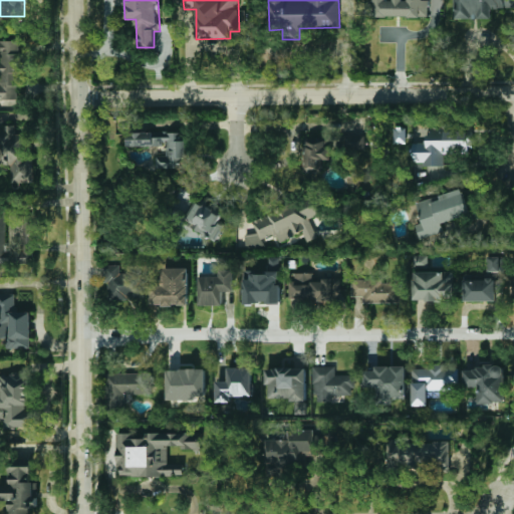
[(430,0),(372,0),(373,0),(367,0),(367,17),(431,16),(430,0)]
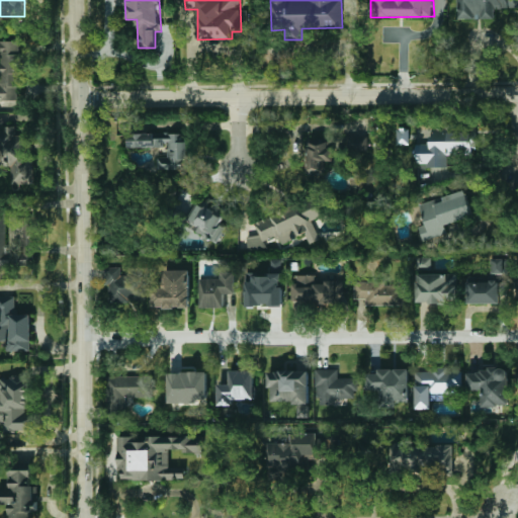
[(457,0),(458,18),(495,18),(495,9),(512,9),(512,1),(517,1),(516,0),(457,0)]
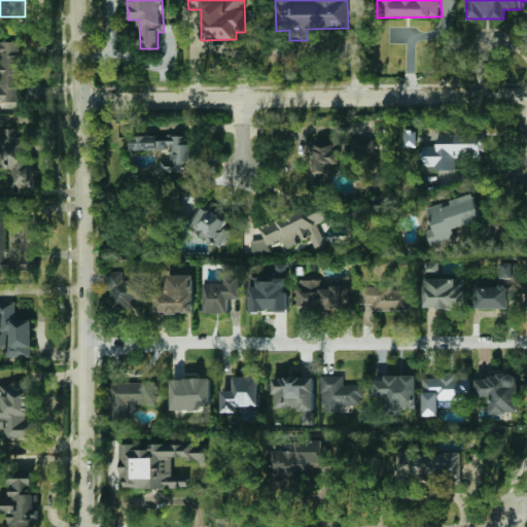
[(0,102),(19,103),(19,41),(0,40),(0,102)]
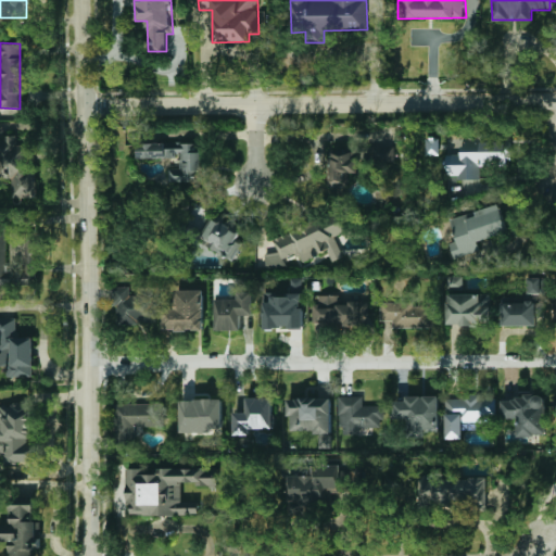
[(446,154),(446,175),(456,175),(456,179),(480,179),(480,163),(512,163),(512,134),(479,134),(479,138),(462,138),(462,154),(446,154)]
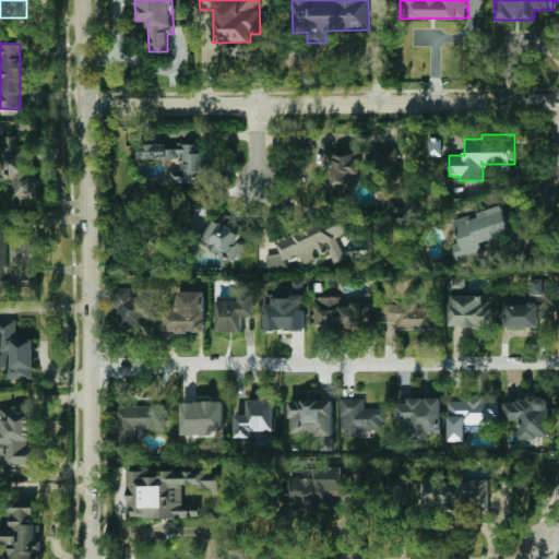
[(0,180),(12,180),(12,199),(36,198),(35,171),(28,171),(28,146),(16,146),(16,135),(4,137),(4,141),(0,140),(0,180)]
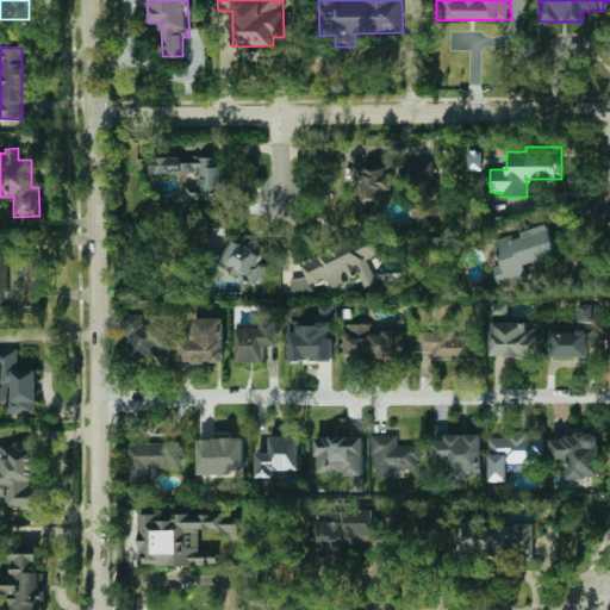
[(467,169),(481,170),(481,153),(468,151),(467,169)]
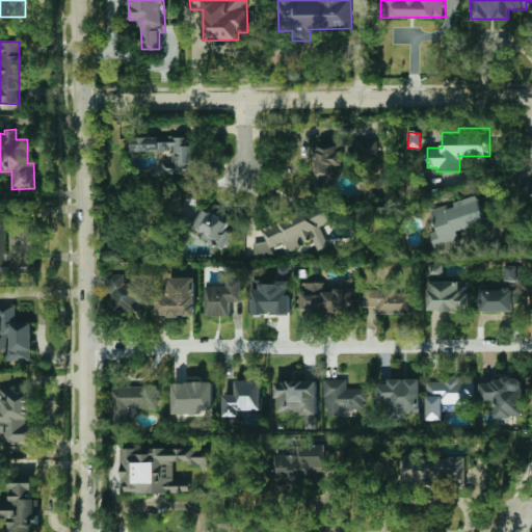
[(162,174),(193,174),(193,136),(132,136),(132,152),(171,152),(171,161),(161,161),(162,174)]
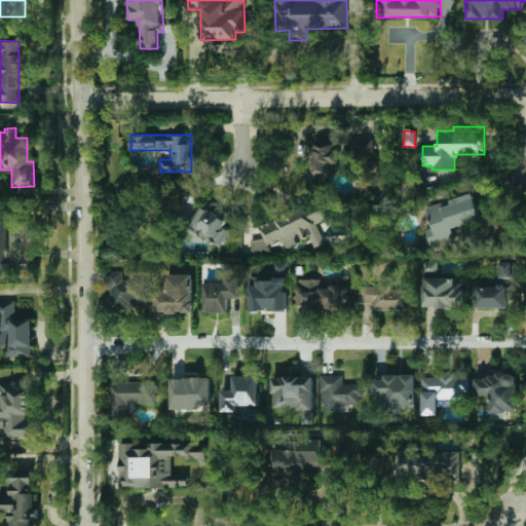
[(374,153),(373,139),(352,139),(353,154),(374,153)]
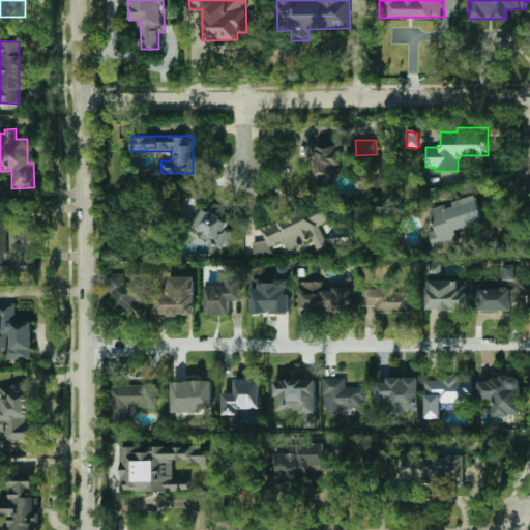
[(314,177),(332,178),(332,165),(341,165),(342,143),(315,142),(314,177)]
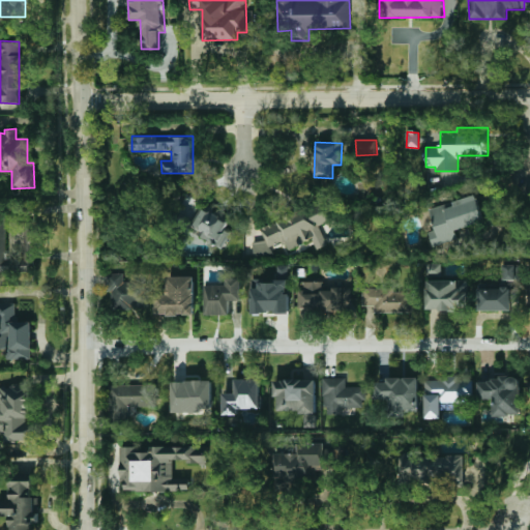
[(458,239),(454,230),(484,222),(476,196),(444,205),(430,209),(436,230),(429,231),(433,246),(458,239)]
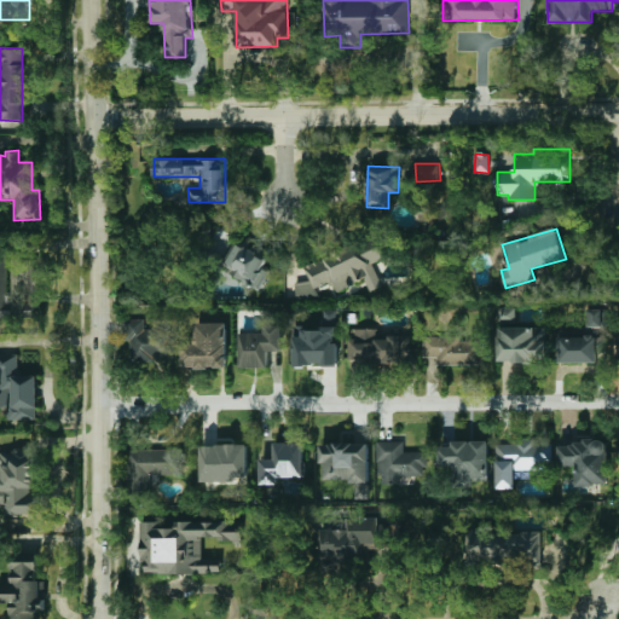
[(364,278),(371,291),(383,285),(372,262),(387,256),(374,231),(302,266),(308,279),(294,287),(300,300),(317,291),(314,288),(328,281),(334,293),(364,278)]
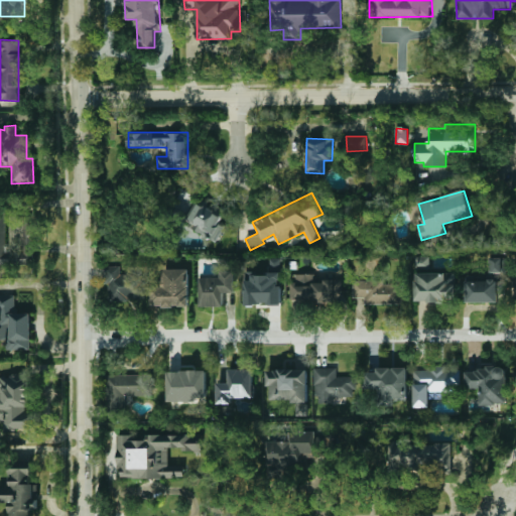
[(226,225),(220,222),(224,215),(199,201),(185,223),(218,241),(226,225)]
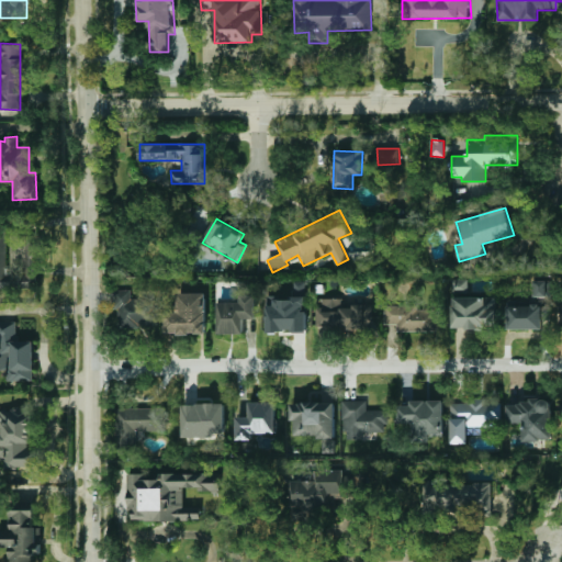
[(550,280),(531,280),(532,296),(551,296),(550,280)]
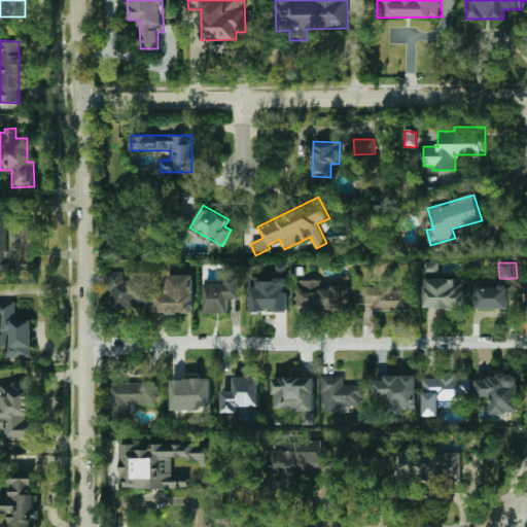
[(123,280),(123,272),(107,272),(107,289),(111,289),(111,306),(148,305),(148,280),(123,280)]
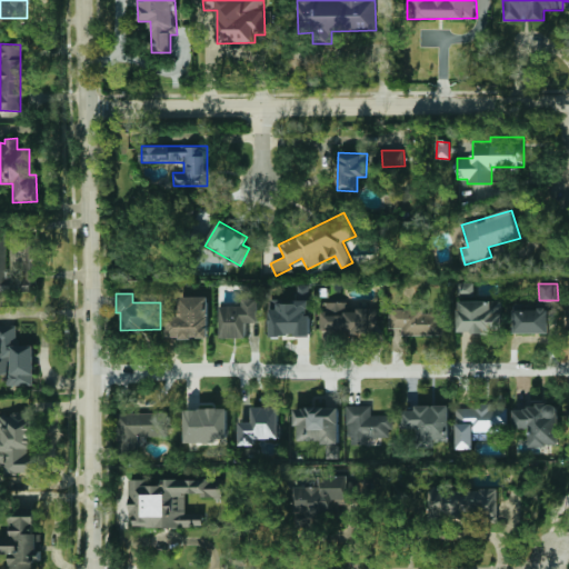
[(209,296),(180,297),(180,316),(168,316),(168,338),(209,338),(209,296)]
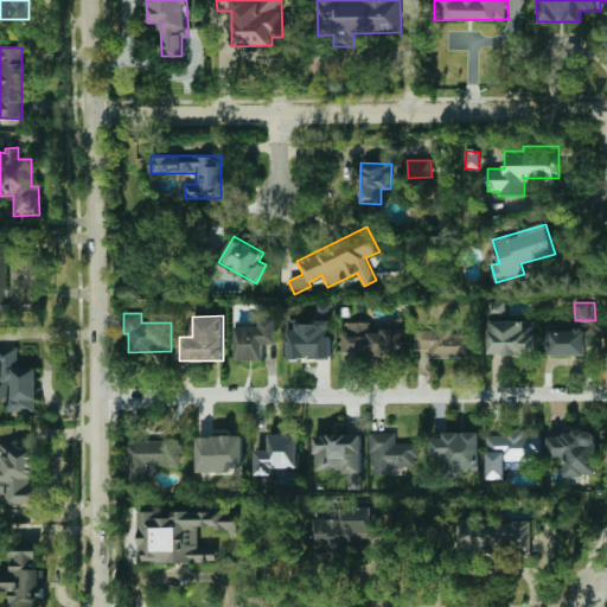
[(276,319),(260,319),(260,326),(235,326),(236,360),(264,360),(263,344),(278,344),(276,319)]
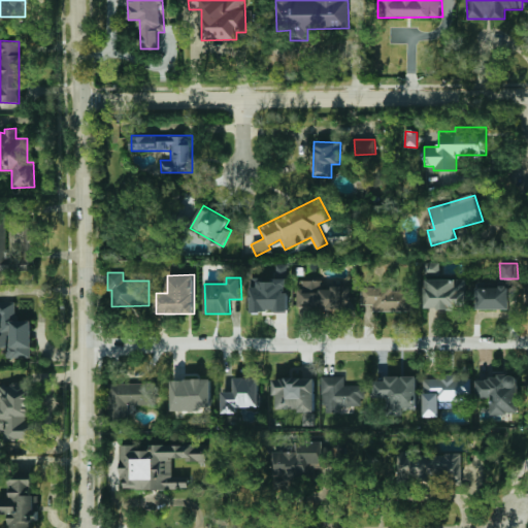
[(425,278),(426,309),(467,308),(466,278),(425,278)]
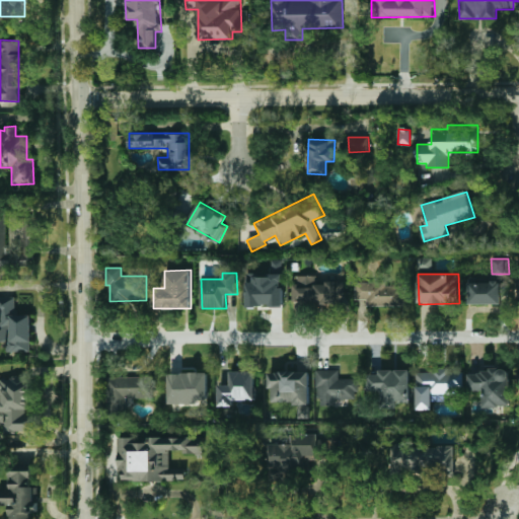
[(246,307),(283,306),(283,275),(252,276),(253,282),(245,283),(246,307)]
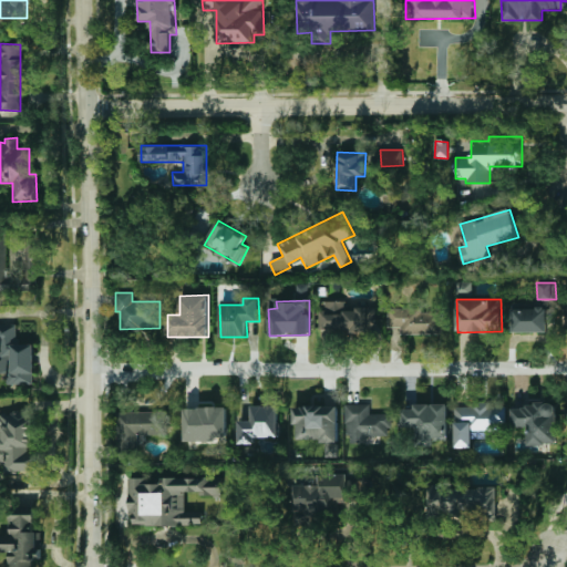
[(319,301),(320,334),(370,333),(369,307),(348,308),(348,301),(319,301)]
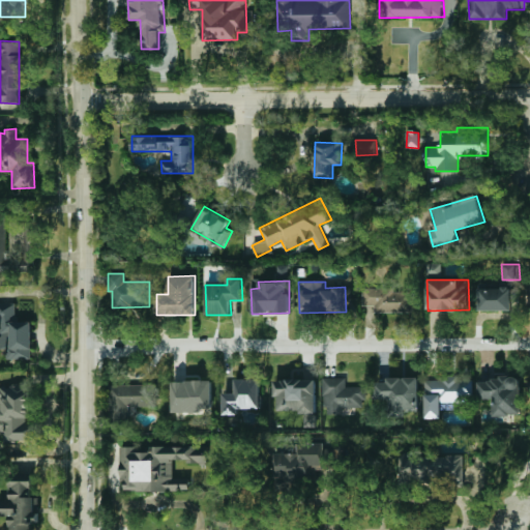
[(478,310),(511,311),(511,301),(520,302),(520,285),(479,285),(478,310)]
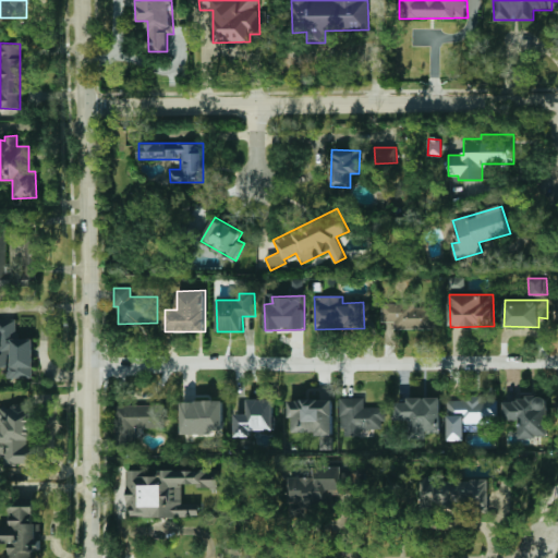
[(381,322),(395,322),(395,328),(436,329),(436,304),(381,304),(381,322)]
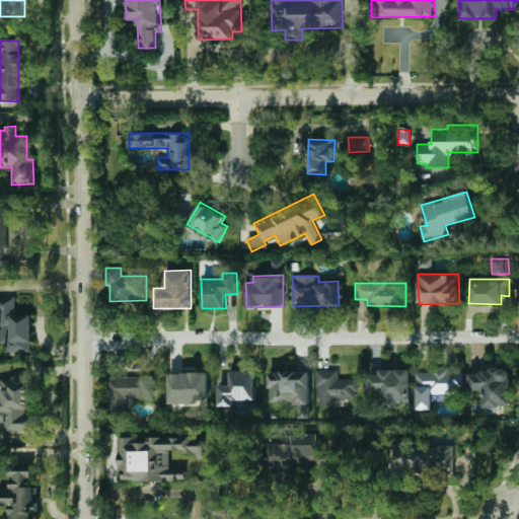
[(0,296),(0,344),(5,344),(5,352),(31,352),(30,314),(15,315),(15,297),(0,296)]
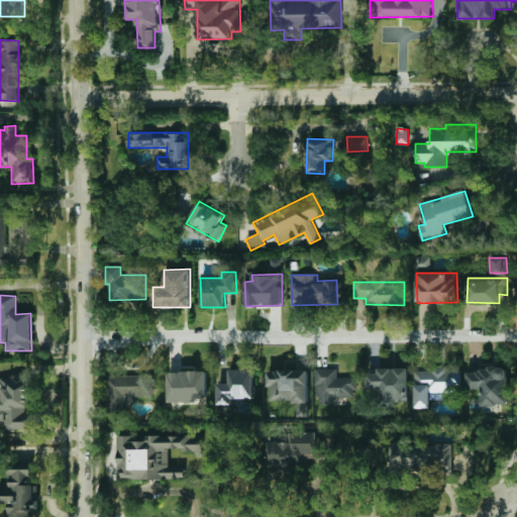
[(315,369),(316,404),(334,404),(334,398),(355,397),(355,377),(337,377),(337,368),(315,369)]
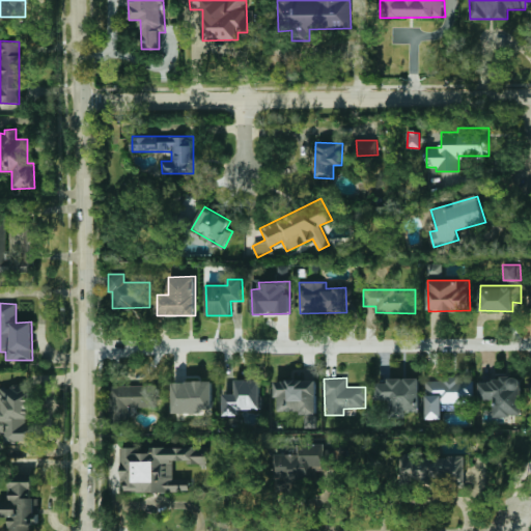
[(420,410),(419,378),(388,379),(388,383),(378,383),(378,399),(391,399),(391,417),(407,416),(407,410),(420,410)]
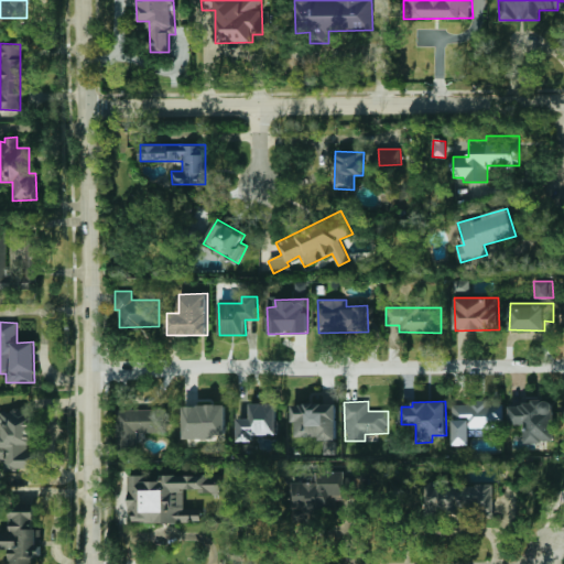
[(510,424),(525,424),(525,442),(554,442),(554,401),(522,401),(522,405),(510,405),(510,424)]
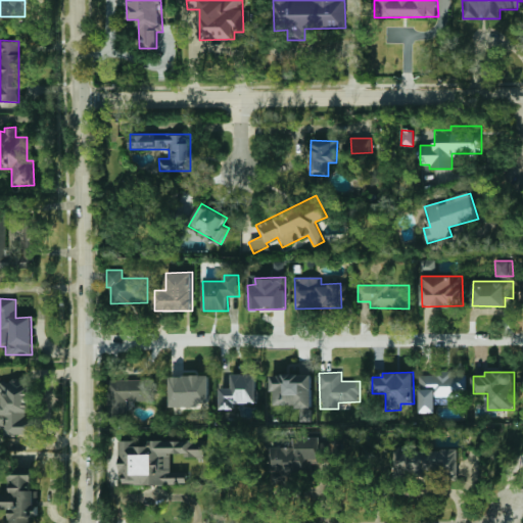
[(220,387),(221,410),(237,409),(237,403),(257,403),(257,373),(231,374),(231,387),(220,387)]
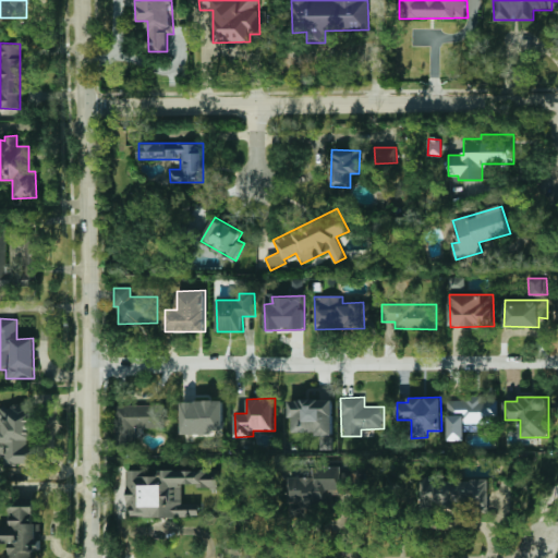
[(446,440),(463,440),(464,432),(477,432),(477,424),(497,424),(497,398),(447,398),(446,440)]
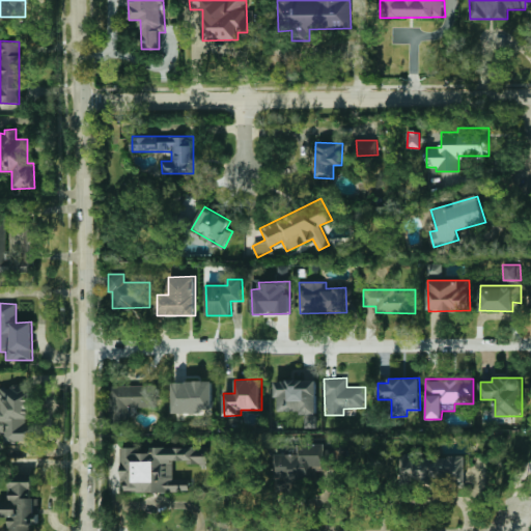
[(316,415),(317,381),(275,380),(275,396),(279,396),(278,411),(301,412),(301,414),(316,415)]
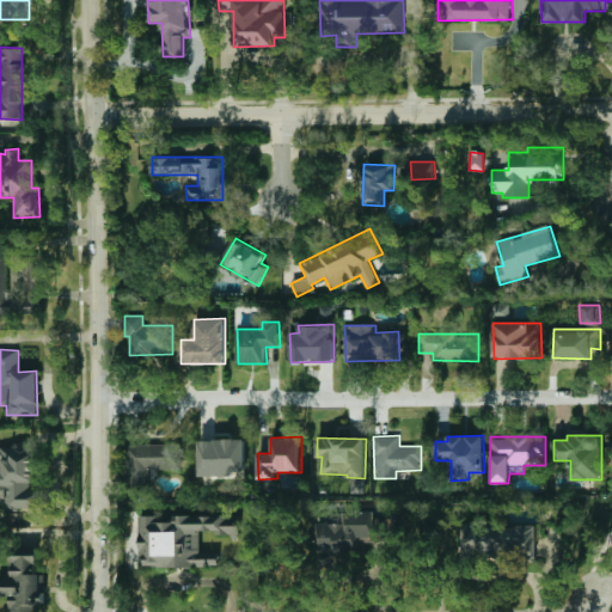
[(245,439),(200,440),(200,476),(245,475),(245,439)]
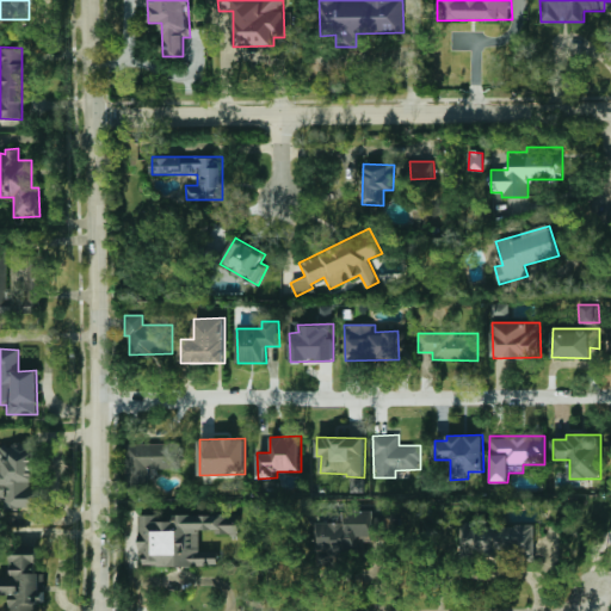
[(127,444),(127,486),(148,486),(148,469),(183,468),(181,443),(127,444)]
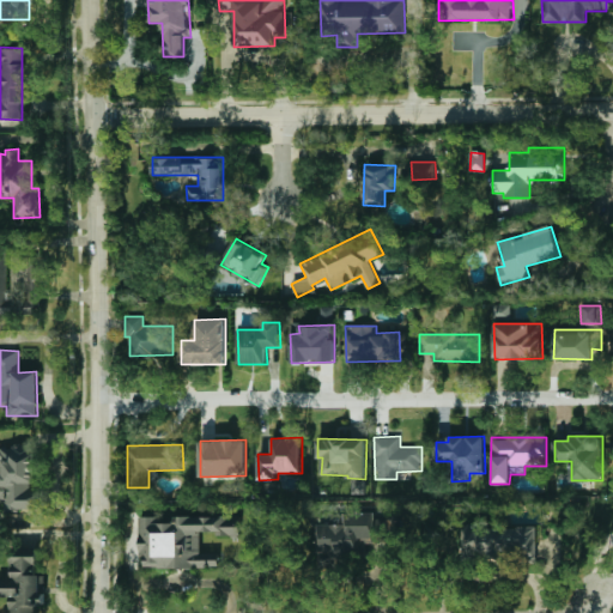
[(36,445),(0,445),(0,499),(6,499),(6,510),(43,509),(42,487),(37,487),(36,445)]
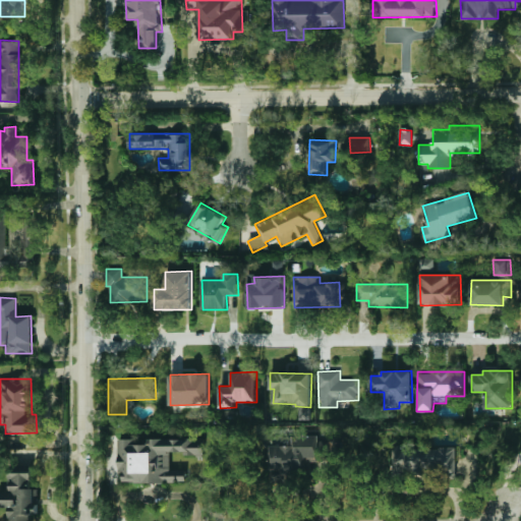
[(270,446),(271,473),(319,472),(317,436),(293,437),(293,445),(270,446)]
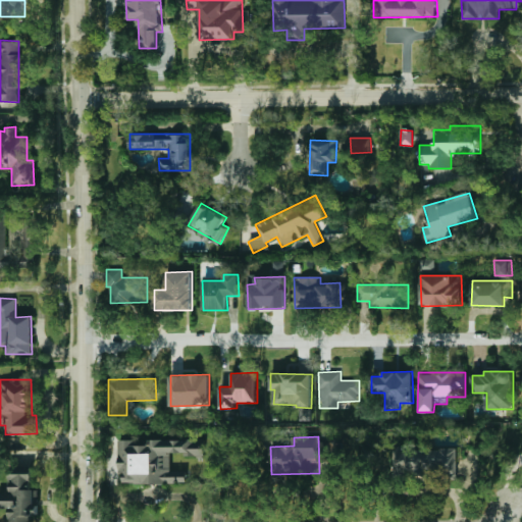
[(205,456),(205,439),(118,440),(119,474),(123,474),(124,484),(187,483),(187,471),(171,471),(170,453),(185,453),(185,456),(205,456)]
